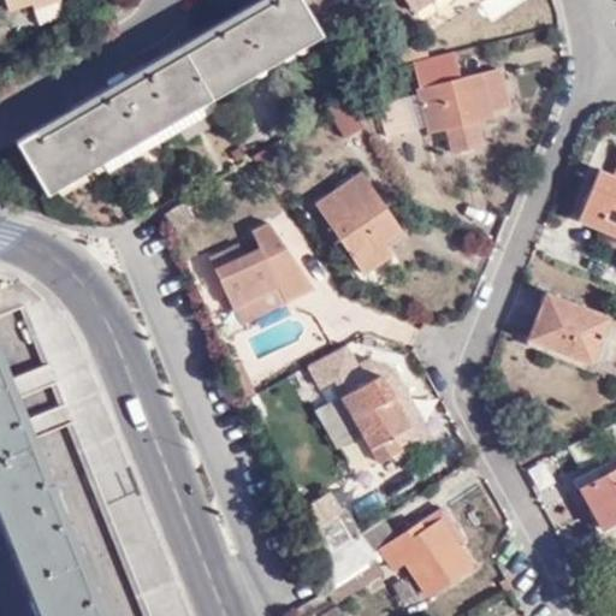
[(304,0),(267,0),(187,48),(183,41),(72,106),(76,112),(37,135),(34,128),(16,138),(47,194),(324,33),(304,0)]
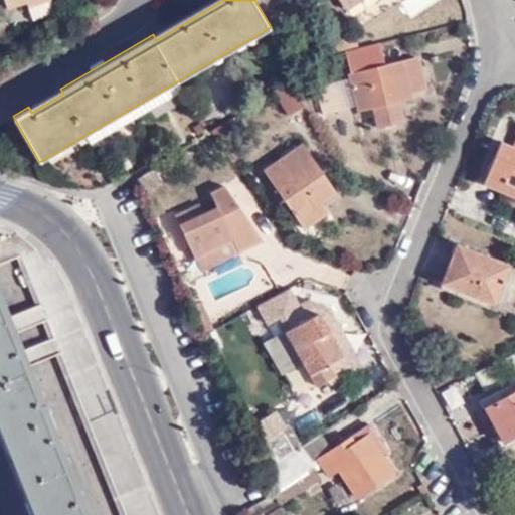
[(223,0),(211,0),(197,8),(153,34),(156,40),(223,0)]
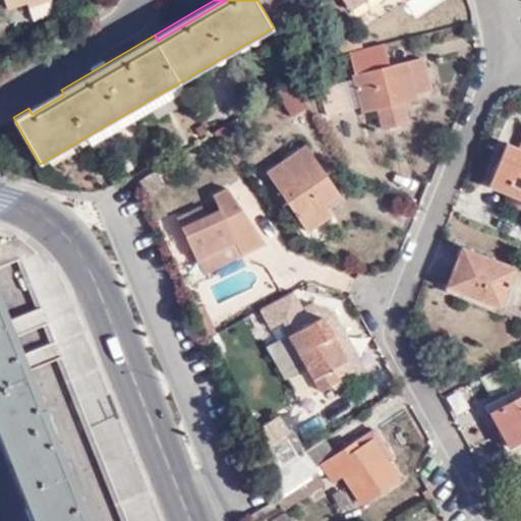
[(363,0),(345,0),(351,9),(363,0)]
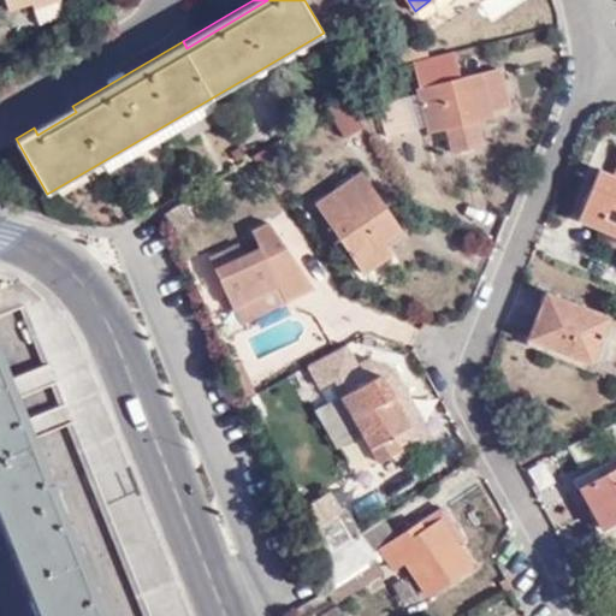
[(427,52),(425,42),(410,45),(410,48),(395,52),(397,60),(427,52)]
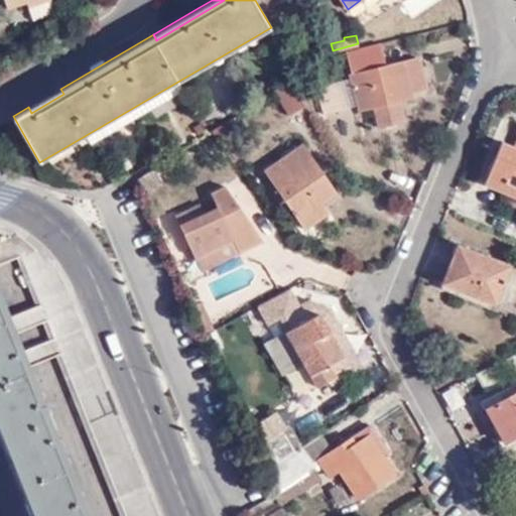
[(413,91),(427,88),(422,61),(419,62),(418,57),(388,63),(385,54),(367,58),(367,56),(350,60),(352,74),(350,74),(358,108),(374,105),(379,126),(405,119),(401,98),(414,95),(413,91)]
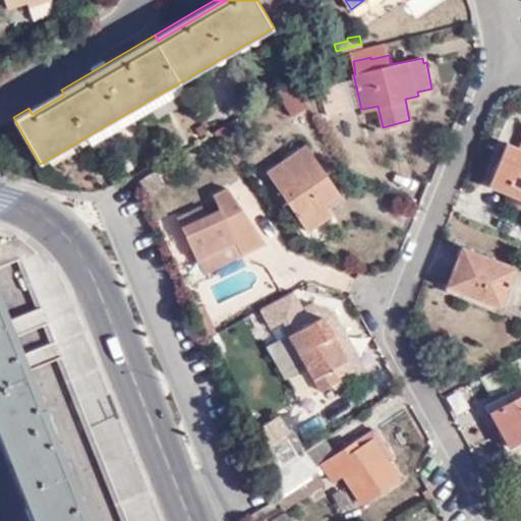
[(309,106),(293,79),(277,91),(293,116),(309,106)]
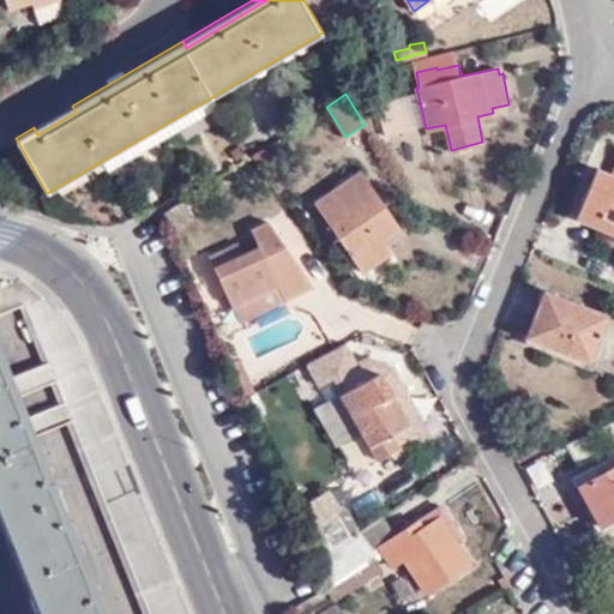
[(72,106),(34,127),(37,134),(76,112),(72,106)]
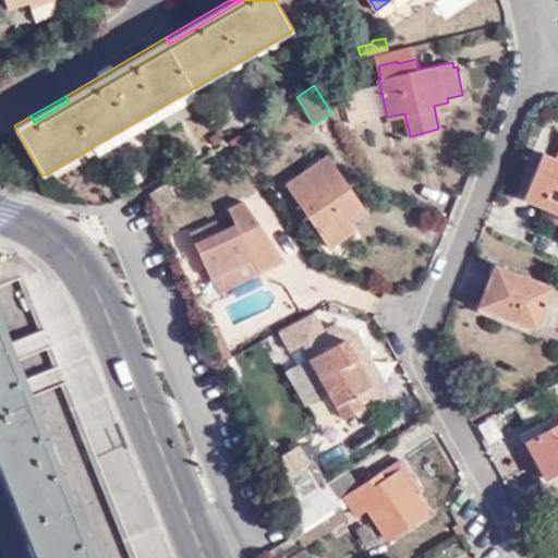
[(244,132),(230,142),(237,150),(250,141),(244,132)]
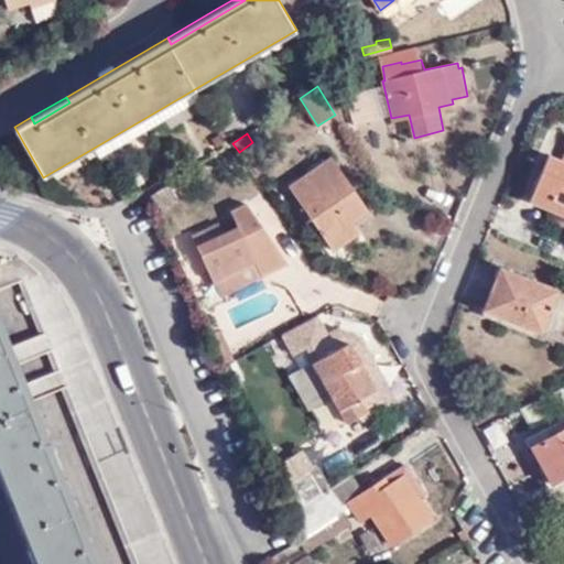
[(335,249),(350,239),(344,228),(353,223),(368,210),(358,197),(354,201),(340,182),(346,179),(332,155),(290,184),(335,249)]
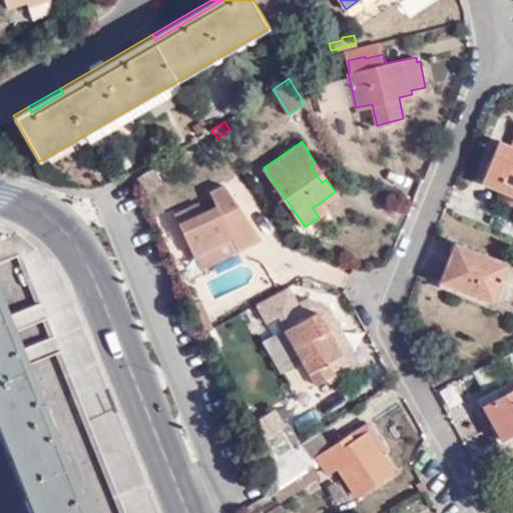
[(481,180),(498,187),(501,182),(512,187),(512,143),(512,147),(498,141),(481,180)]
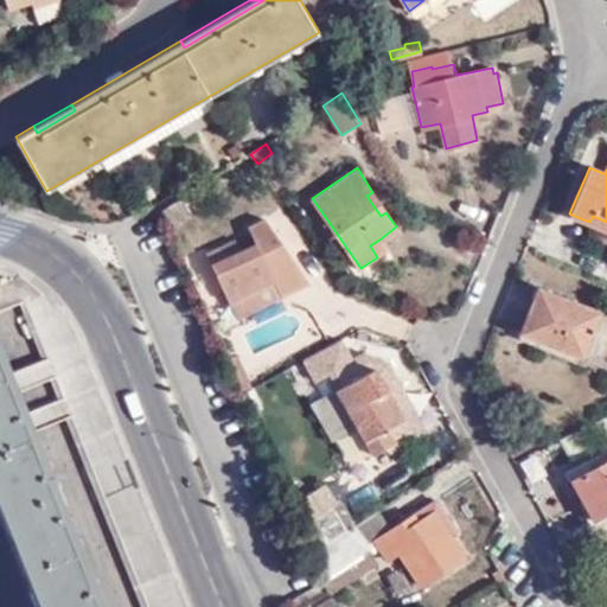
[(385,212),(372,192),(366,196),(381,216),(385,212)]
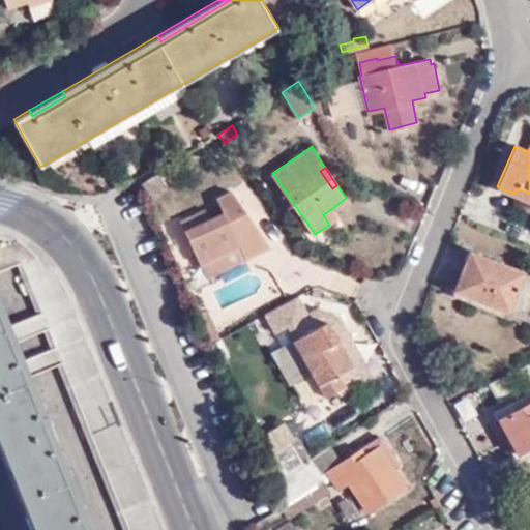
[(156,174),(142,183),(147,196),(163,187),(156,174)]
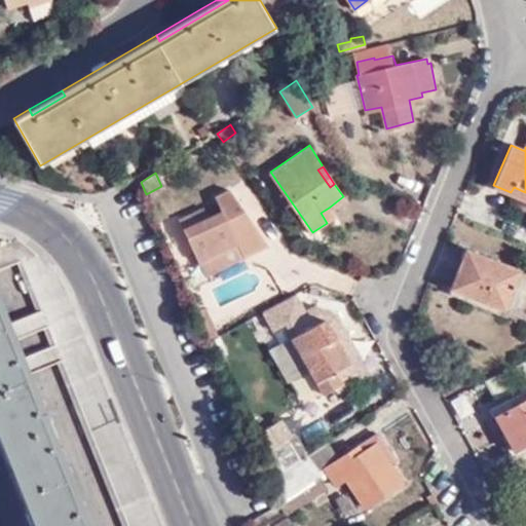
[(525,192),(514,187),(511,192),(525,198),(525,192)]
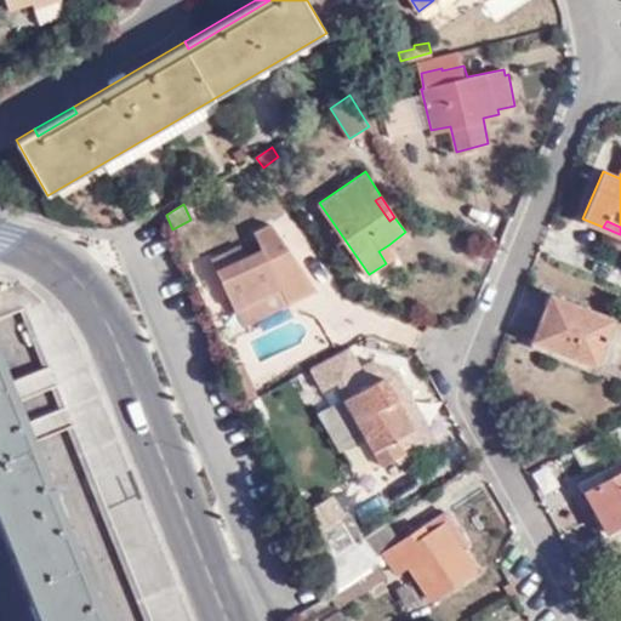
[(278,288),(285,305),(313,290),(268,223),(252,232),(261,249),(245,256),(228,265),(223,252),(209,260),(232,309),(278,288)]
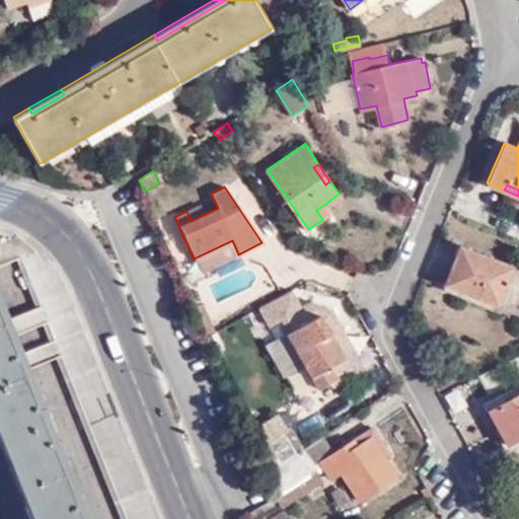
[(191,221),(205,214),(200,205),(187,211),(191,221)]
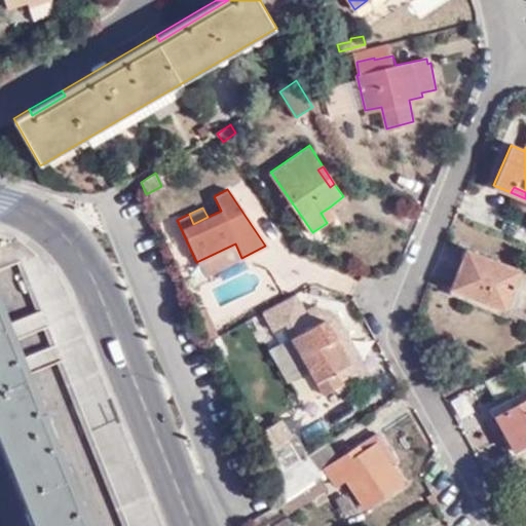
[(321,213),(327,223),(335,217),(329,208),(321,213)]
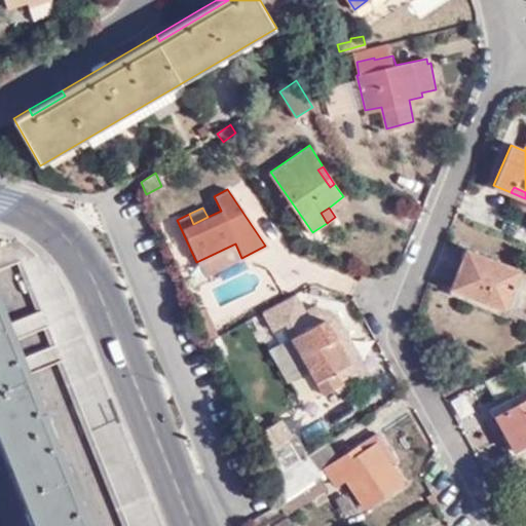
[(202,276),(241,258),(235,243),(196,262),(202,276)]
